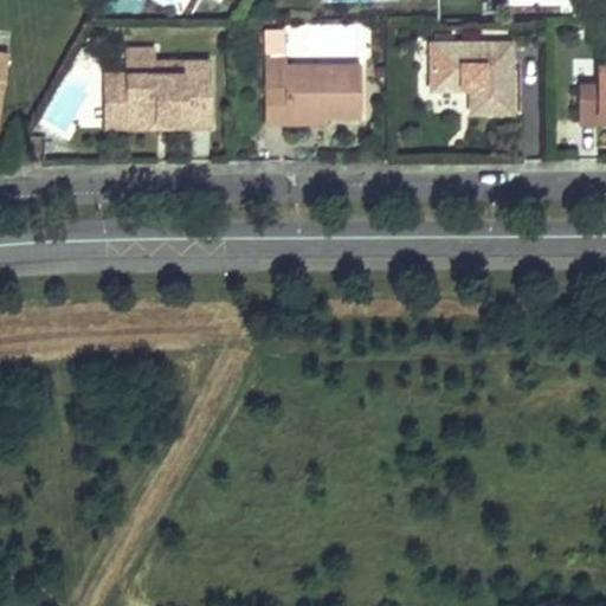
[(263,27),(263,53),(285,53),(285,27),(263,27)]
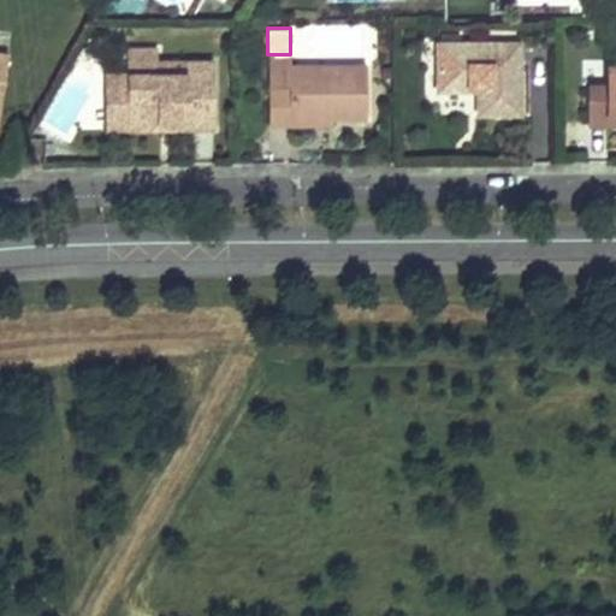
[(519,46),(436,46),(437,92),(474,92),(474,117),(519,117),(519,46)]
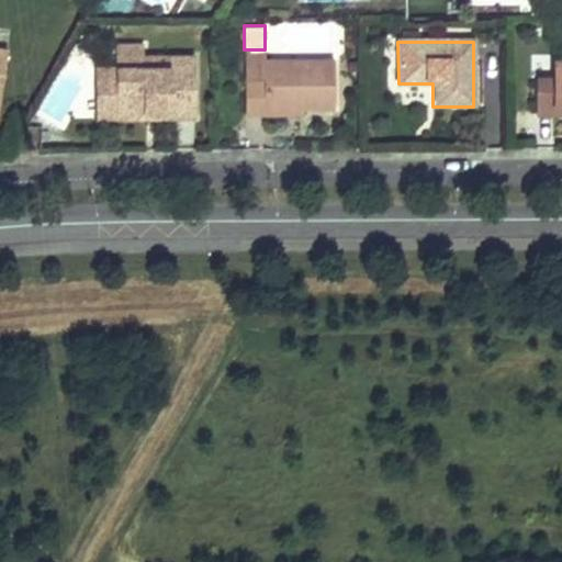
[(169,56),(169,66),(143,66),(143,55),(143,43),(115,44),(115,66),(116,117),(143,117),(143,112),(168,111),(169,116),(197,116),(195,56),(169,56)]
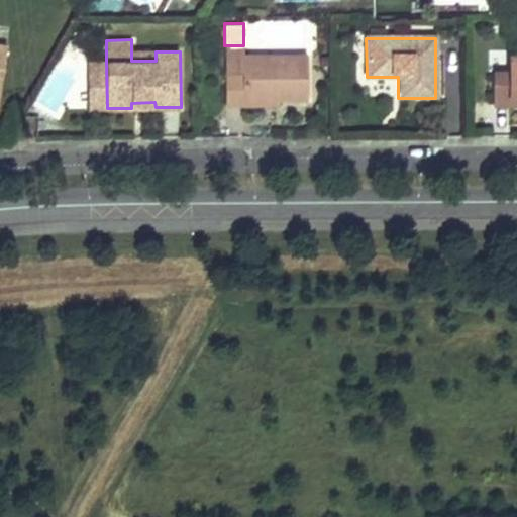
[(131,50),(131,61),(156,61),(156,52),(156,50),(131,50)]
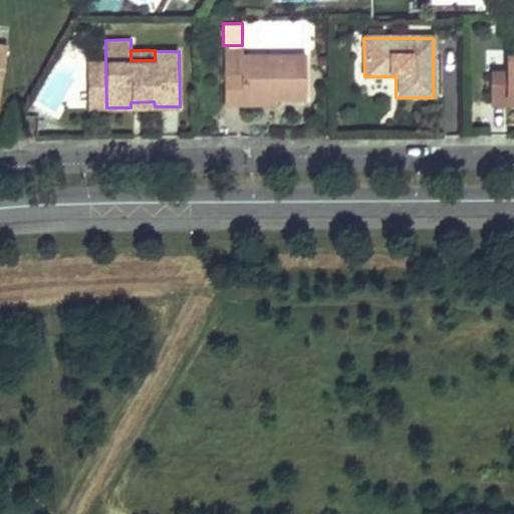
[(241,68),(223,68),(224,104),(244,103),(244,98),(276,98),(305,98),(305,54),(240,55),(241,68)]
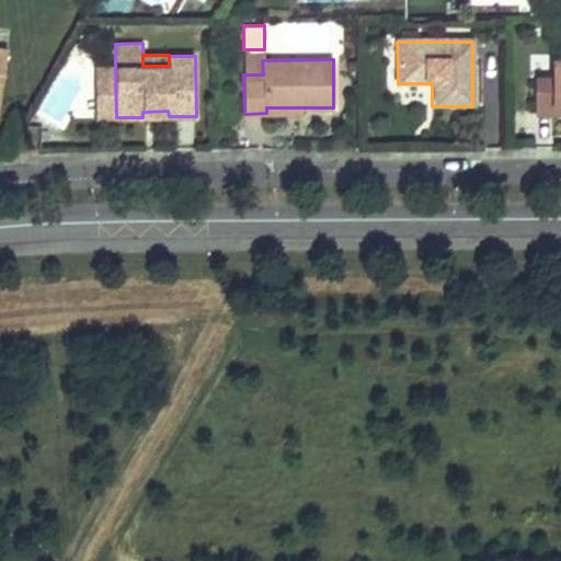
[(560,61),(556,61),(556,80),(536,79),(535,113),(556,114),(556,107),(560,106),(560,61)]
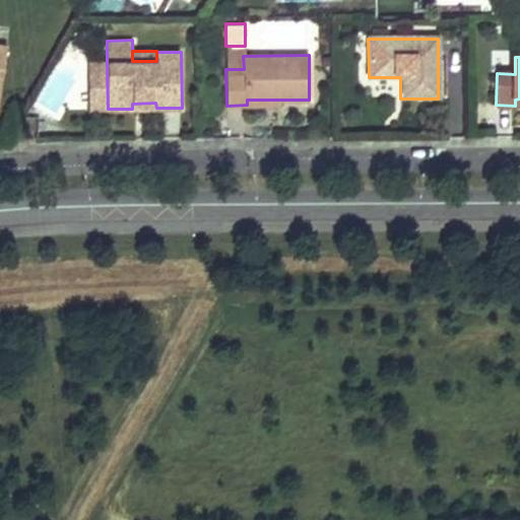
[(107,61),(87,62),(88,109),(108,109),(107,61)]
